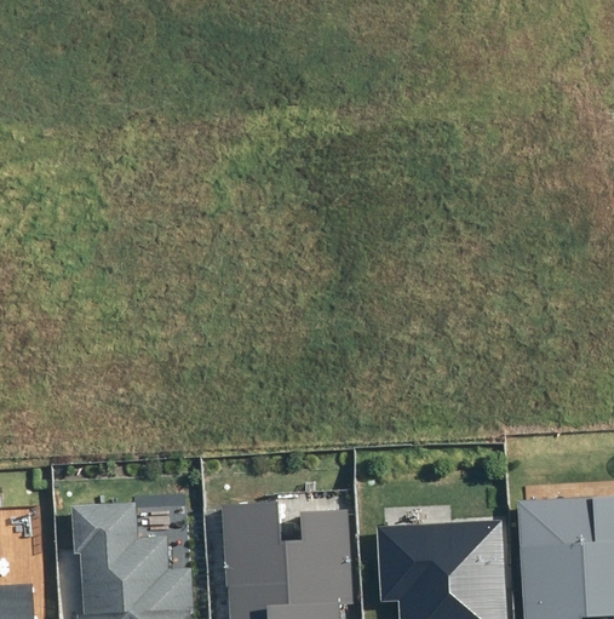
[(608,618),(613,618),(613,494),(512,499),(517,618),(577,618),(577,617),(608,615),(608,618)]
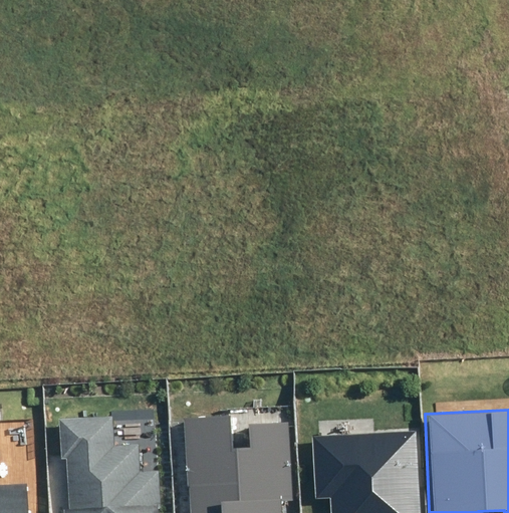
[(61,419),(63,512),(158,512),(155,416),(61,419)]
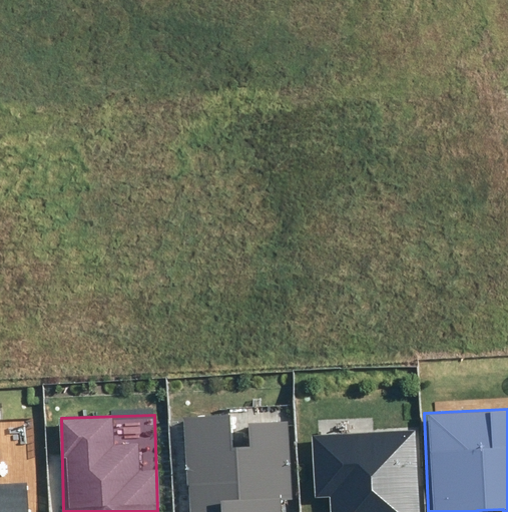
[(186,418),(189,511),(280,511),(281,500),(291,500),(288,423),(249,425),(250,448),(232,449),(231,417),(186,418)]
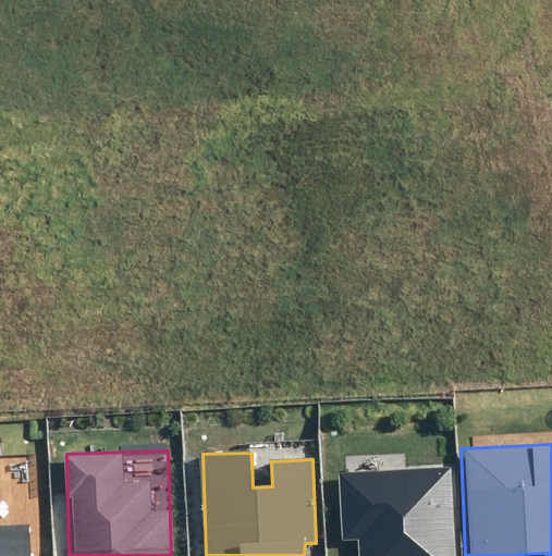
[(455,555),(452,468),(338,472),(341,542),(357,541),(357,555),(455,555)]
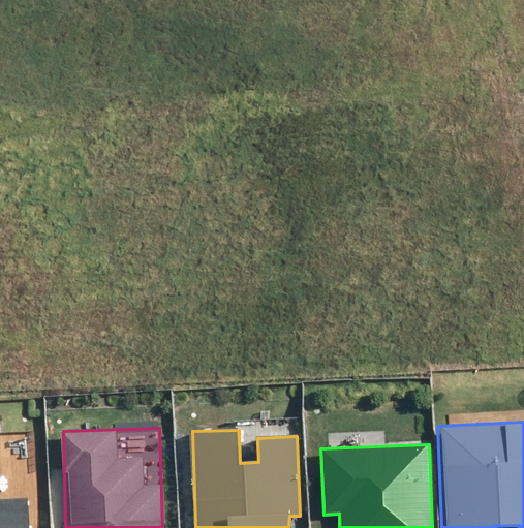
[(0,527),(30,527),(29,493),(0,495),(0,527)]
